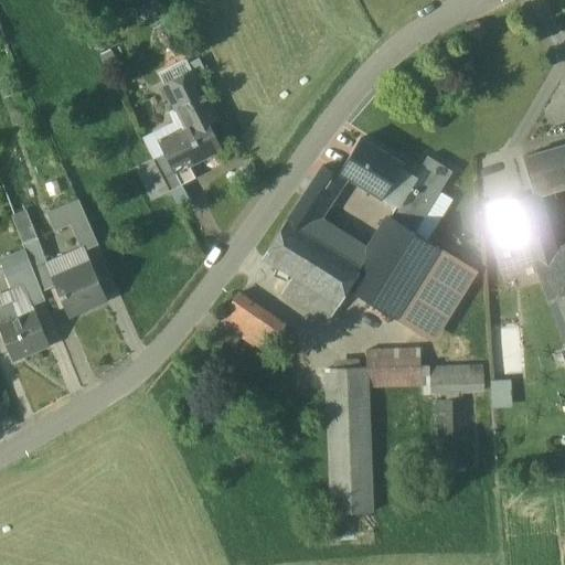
[(195,77),(167,92),(177,110),(179,109),(183,118),(189,128),(206,119),(209,124),(216,120),(195,77)]
